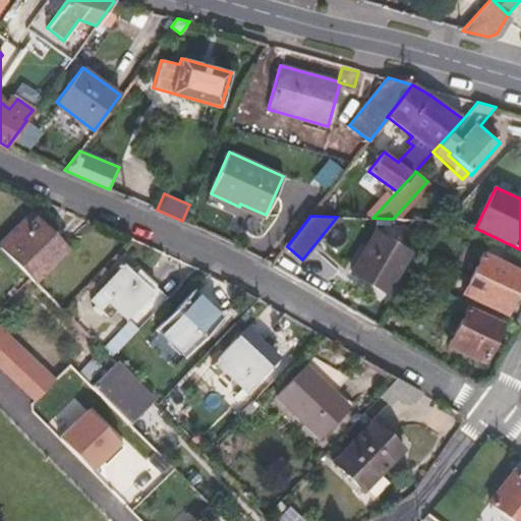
[(19,226),(0,244),(0,246),(31,278),(34,282),(66,249),(37,219),(30,225),(24,230),(19,226)]
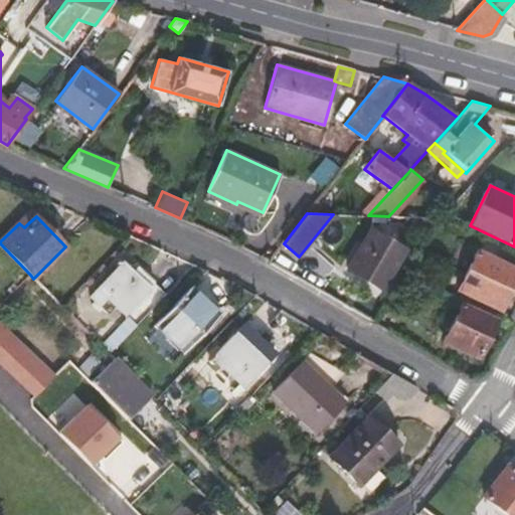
[(437,217),(405,216),(404,230),(427,230),(436,218),(437,217)]
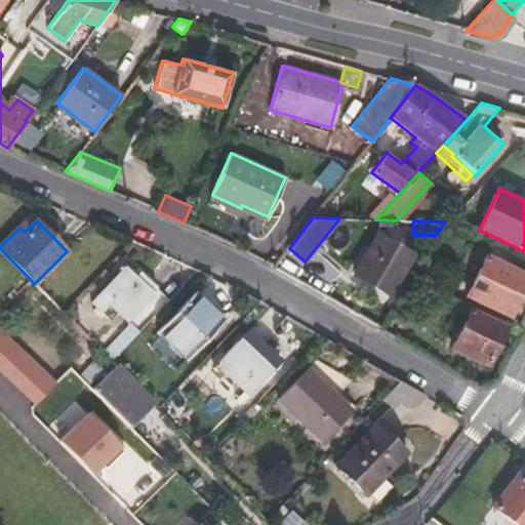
[(26,223),(19,228),(25,232),(30,227),(26,223)]
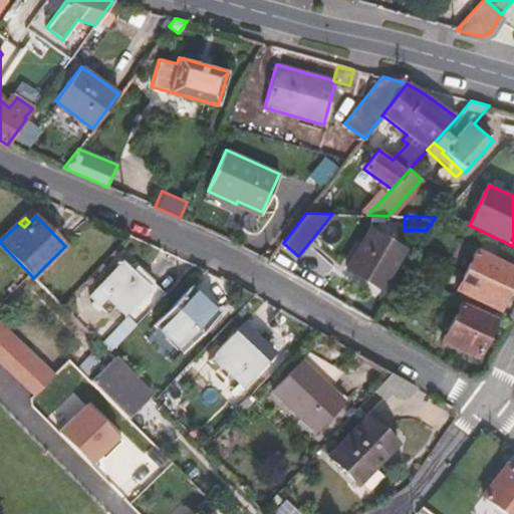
[(369,230),(346,269),(381,289),(404,250),(369,230)]
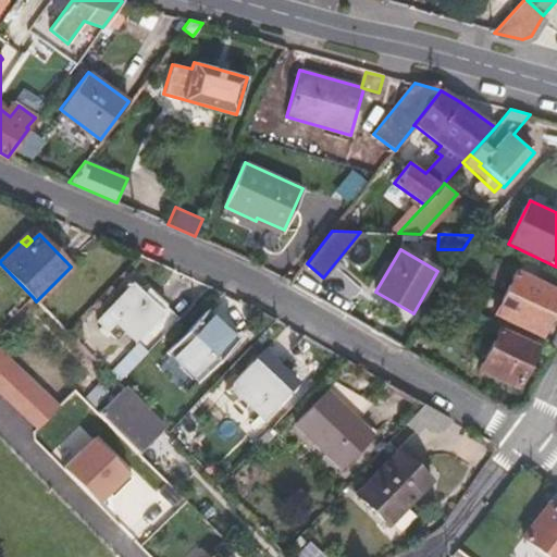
[(556,304),(556,289),(516,270),(494,313),(542,336),(556,304)]
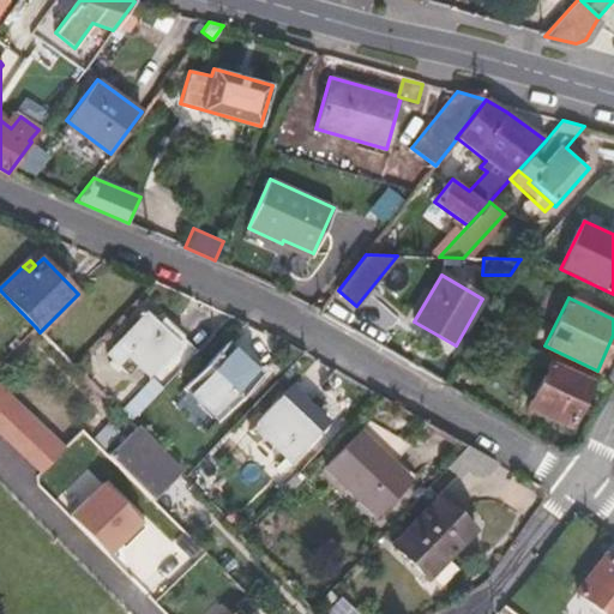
[(155,379),(121,414),(130,423),(199,350),(181,333),(179,336),(155,313),(149,319),(144,314),(108,353),(128,371),(137,362),(155,379)]
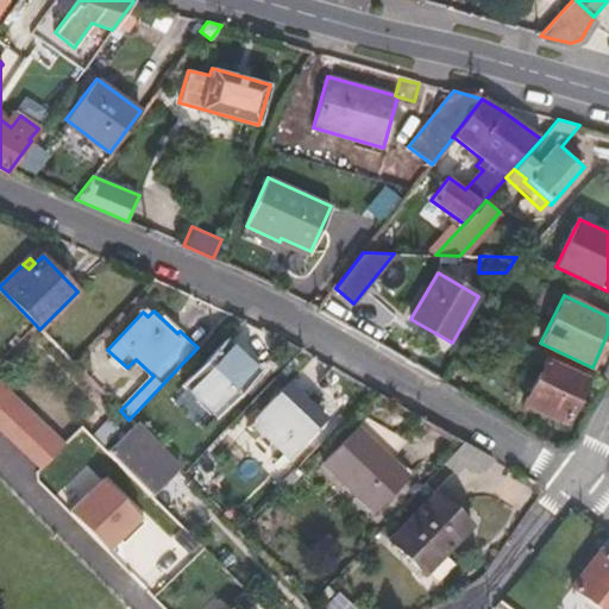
[(262,370),(226,337),(181,387),(217,419),(262,370)]
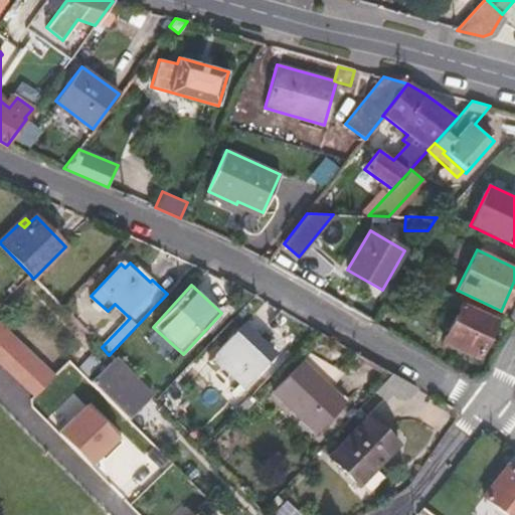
[(462,301),(442,343),(478,361),(498,319),(462,301)]
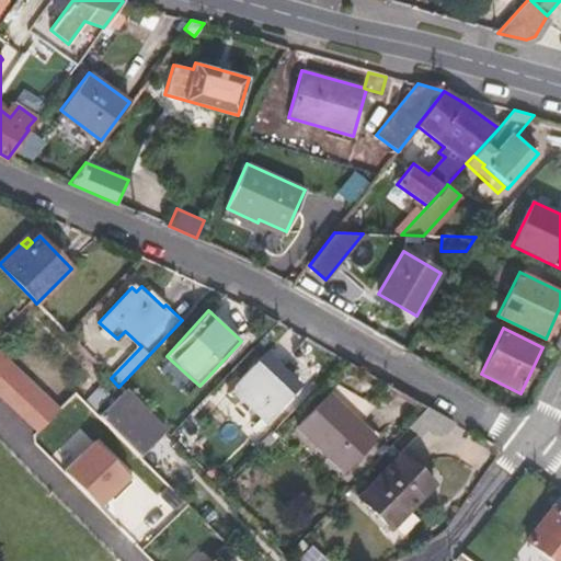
[(0,396),(37,432),(60,408),(0,350),(0,396)]
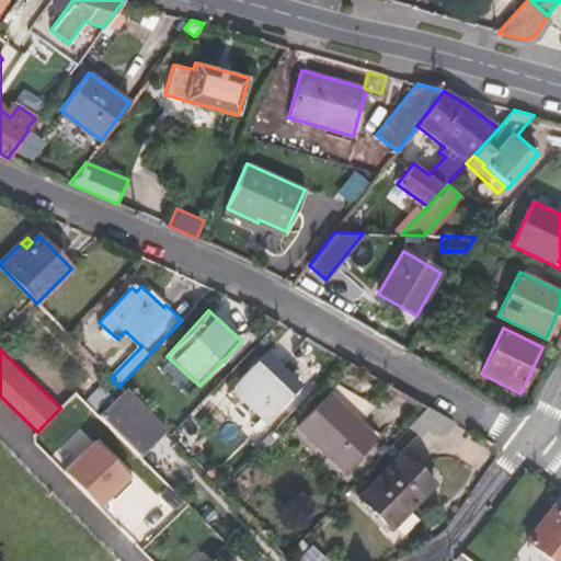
[(267,352),(231,389),(265,422),(301,385),(267,352)]
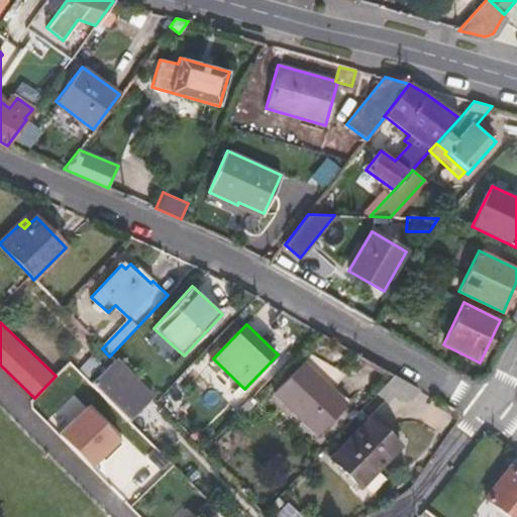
[(303,363),(330,389),(345,373),(311,353),(303,363)]
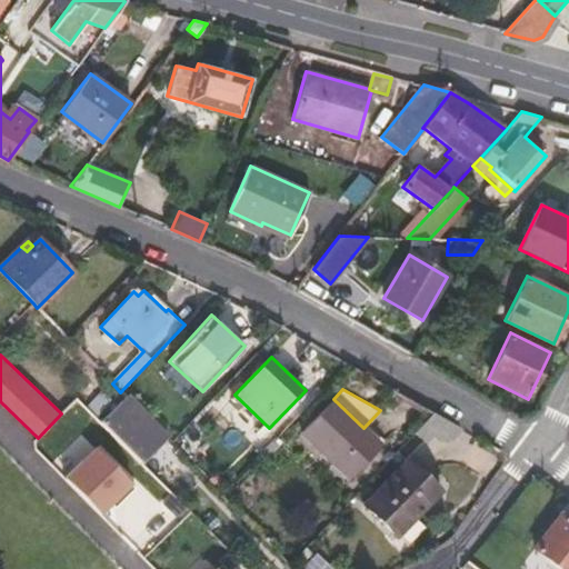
[(127,396),(101,421),(142,463),(167,439),(168,438),(161,431),(127,396)]
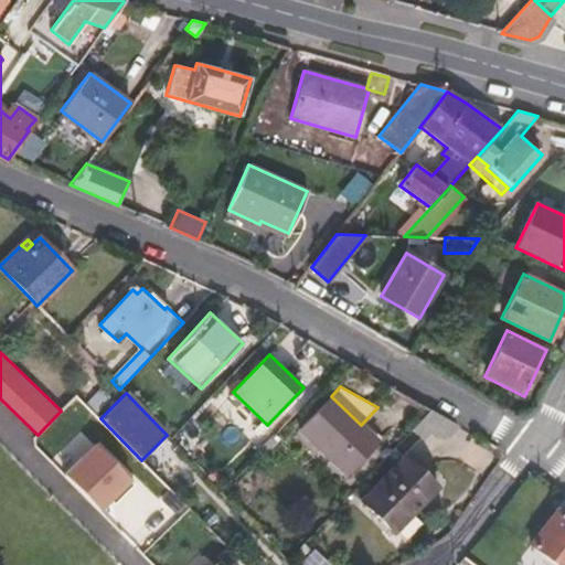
[(347,476),(380,443),(361,425),(331,396),(298,429),(347,476)]
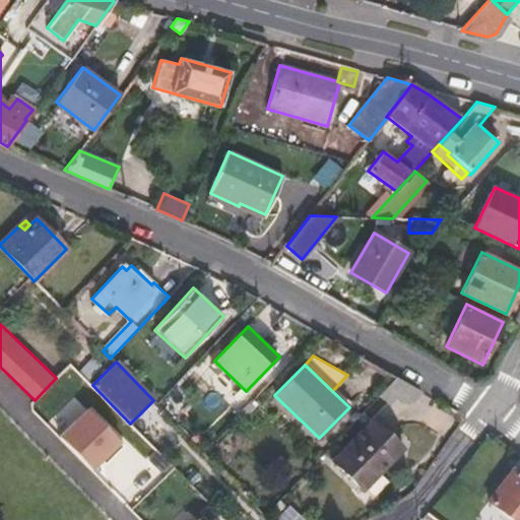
[(153,400),(155,401),(164,393),(156,385),(147,394),(153,400)]
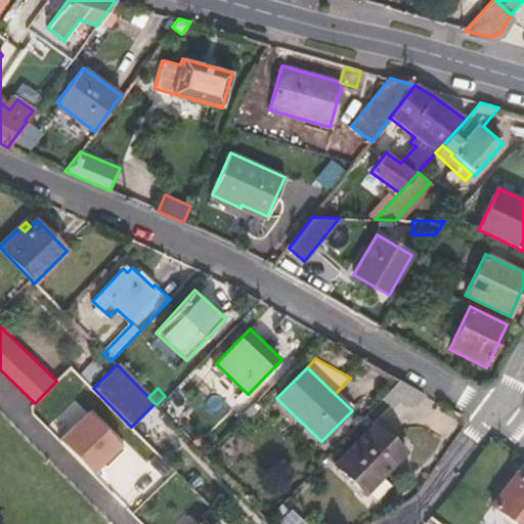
[(75,399),(49,428),(59,437),(85,408),(75,399)]
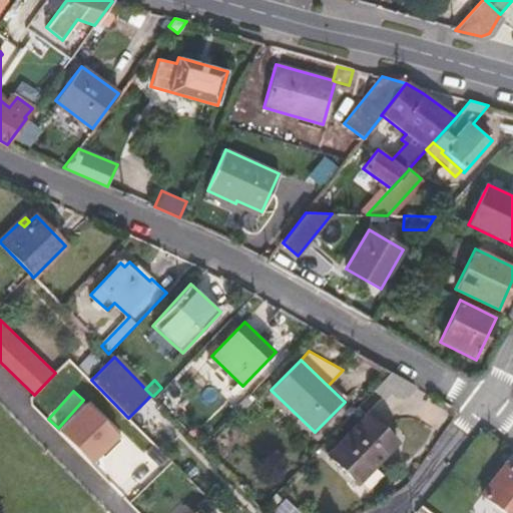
[(234,409),(240,415),(251,403),(246,397),(234,409)]
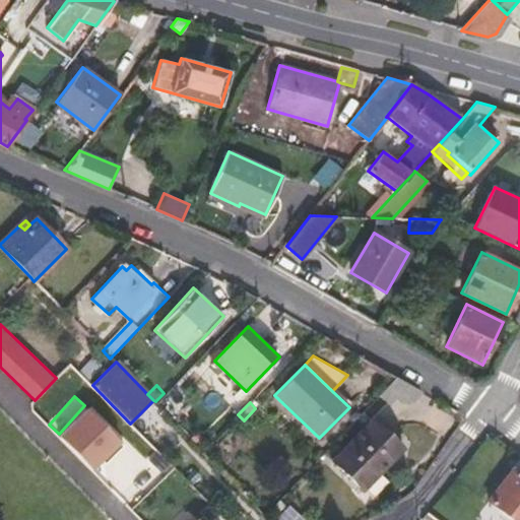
[(86,409),(59,437),(90,467),(101,460),(105,463),(123,446),(86,409)]
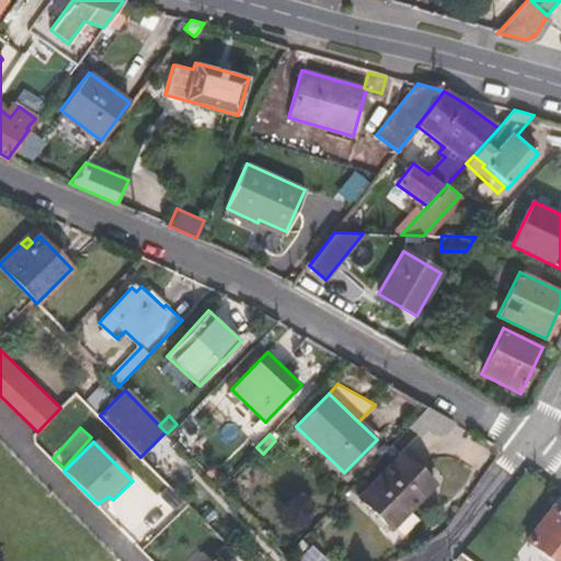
[(434,483),(402,454),(359,497),(392,528),(434,483)]
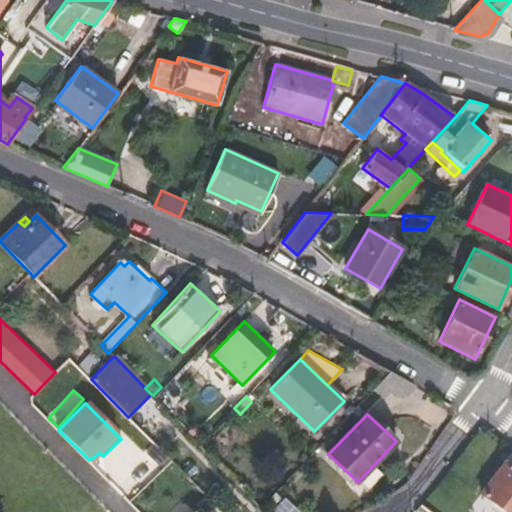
[(481,493),(505,511),(511,511),(511,467),(504,462),(481,493)]
